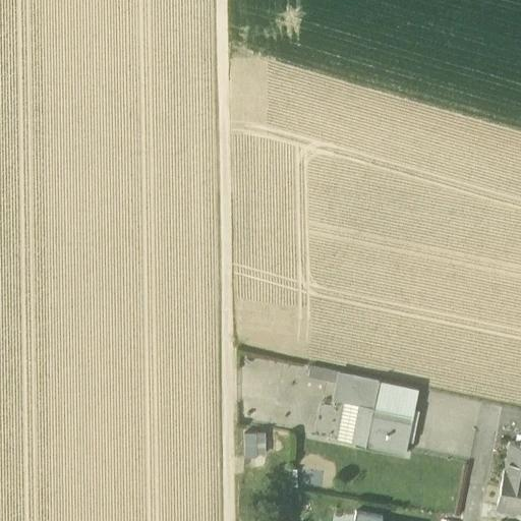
[(309,378),(342,384),(344,373),(311,367),(309,378)]
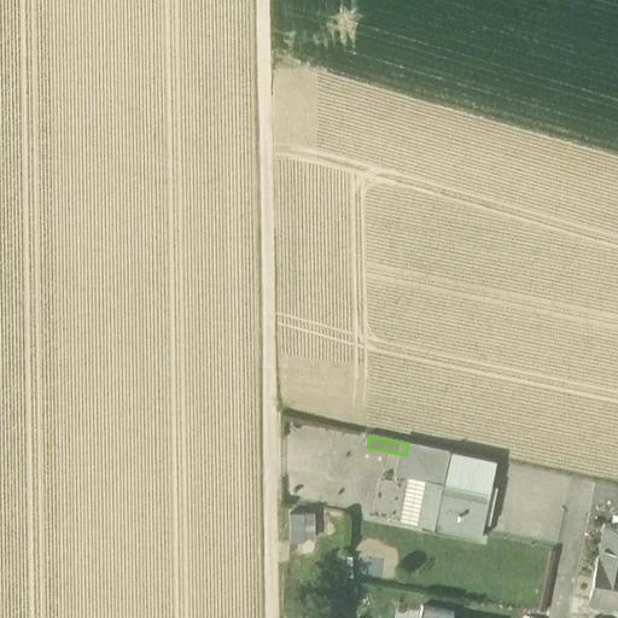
[(402,476),(442,484),(448,452),(408,443),(406,455),(402,476)]
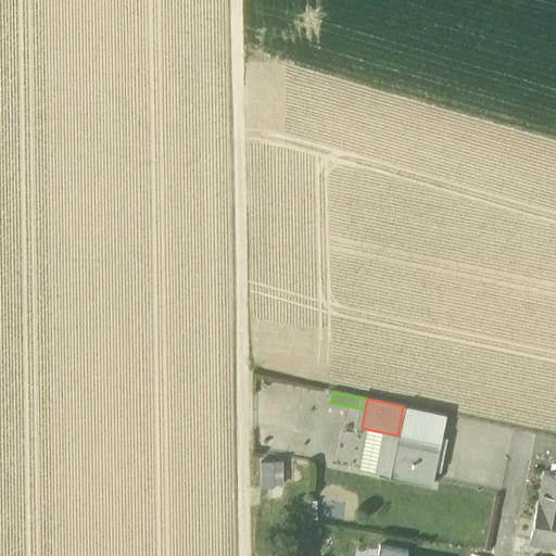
[(446,414),(404,405),(397,436),(440,443),(446,414)]
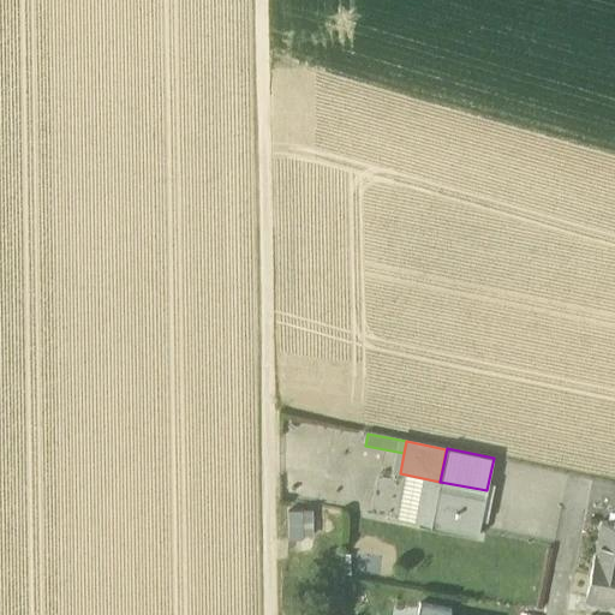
[(477,539),(487,490),(404,475),(394,524),(477,539)]
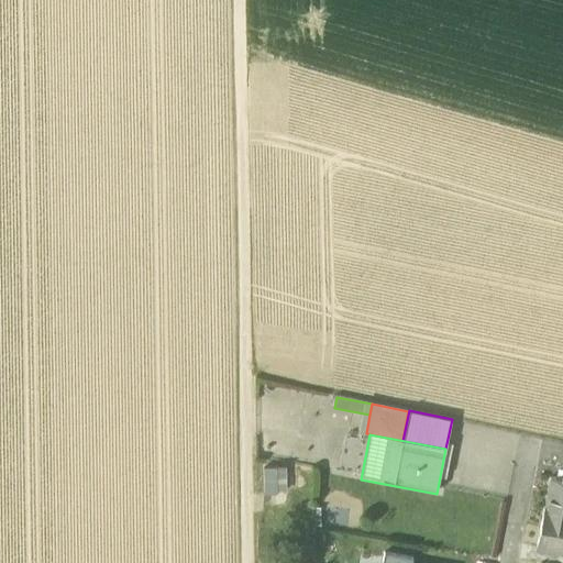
[(261,464),(261,492),(285,493),(285,464),(261,464)]
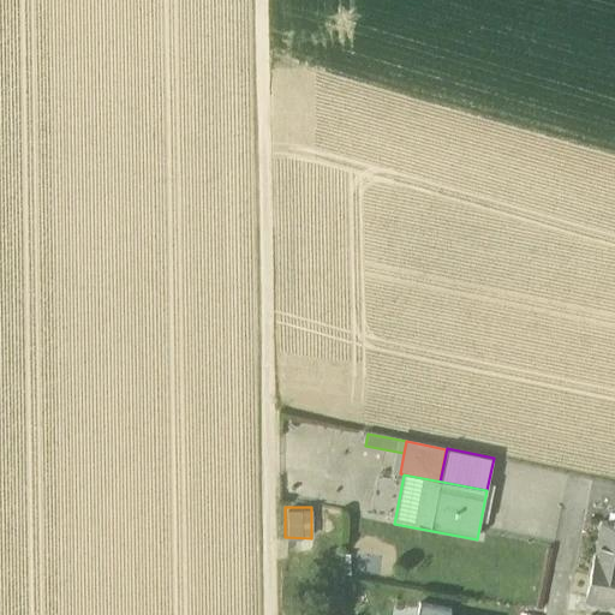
[(599,525),(595,554),(614,557),(614,514),(613,527),(599,525)]
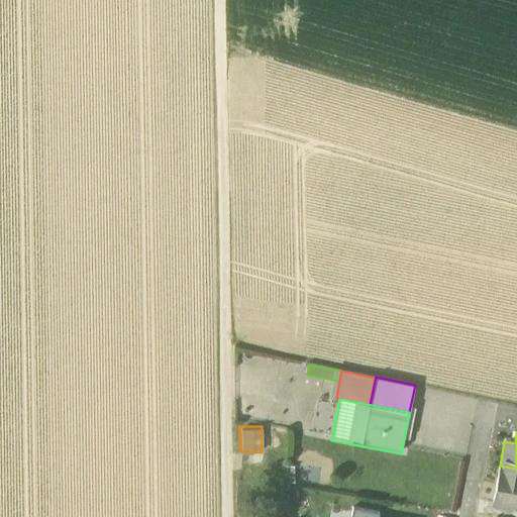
[(516,469),(500,466),(496,485),(516,488),(516,469)]
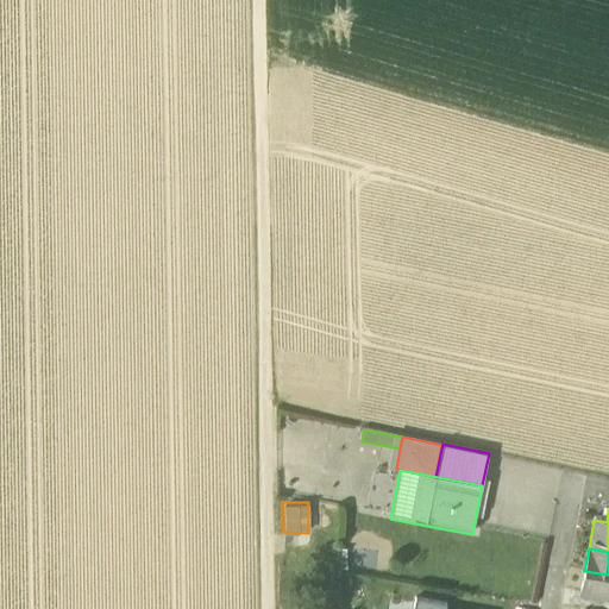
[(608,575),(584,571),(581,592),(608,597),(608,575)]
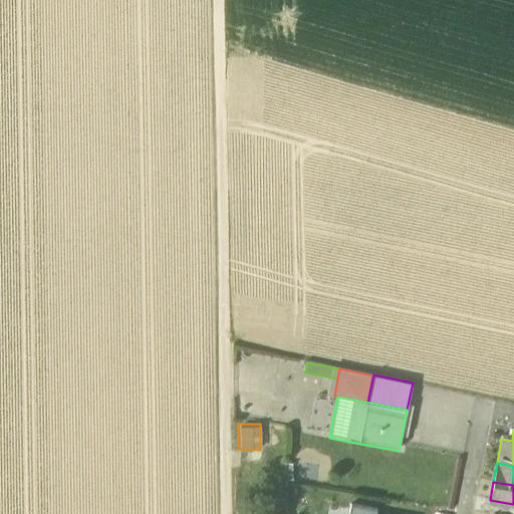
[(347,513),(375,513),(376,511),(349,505),(347,513)]
